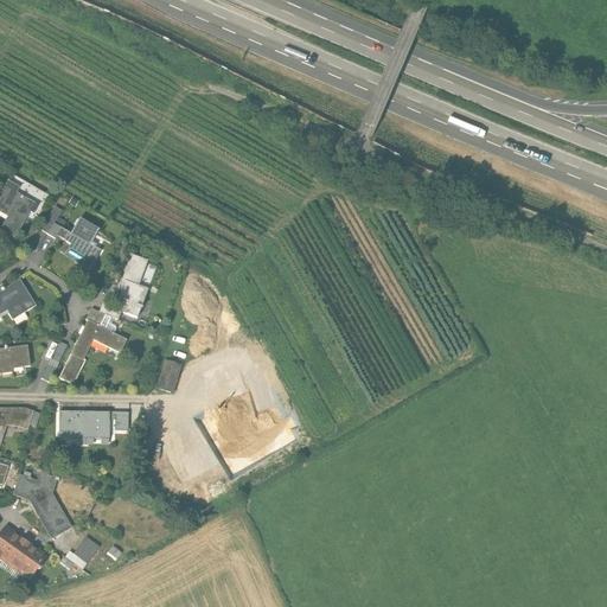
[(20,186),(7,179),(0,192),(0,210),(7,215),(0,228),(16,236),(31,210),(33,211),(38,203),(17,191),(20,186)]
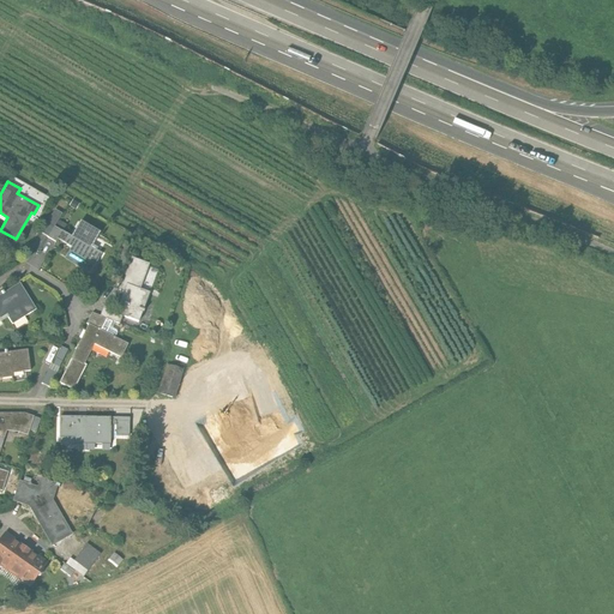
[(62,211),(55,206),(41,230),(56,239),(58,236),(62,228),(55,224),(62,211)]
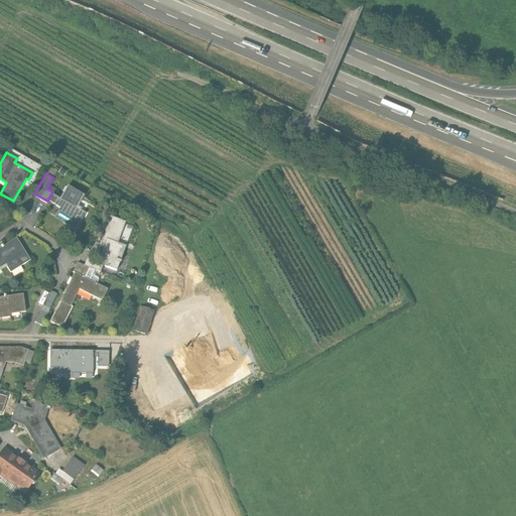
[(60,197),(52,191),(48,199),(60,206),(54,215),(77,228),(86,212),(81,209),(82,207),(78,205),(85,194),(69,184),(60,197)]
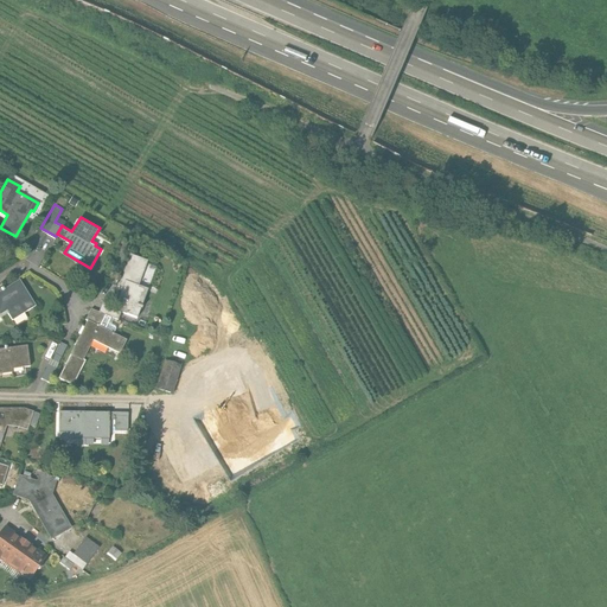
[(119,285),(123,286),(126,280),(139,285),(148,260),(131,253),(119,285)]
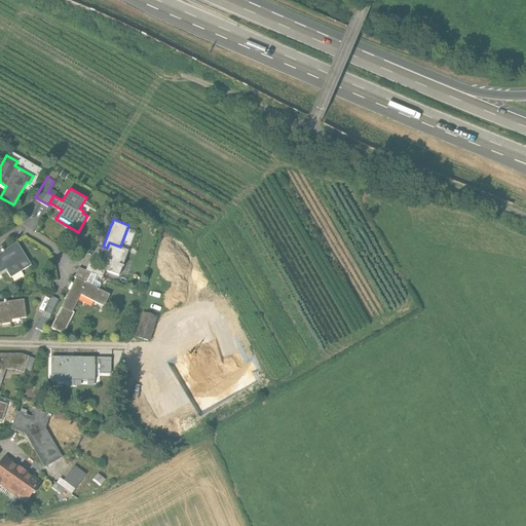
[(32,264),(17,241),(0,252),(0,274),(7,270),(11,276),(12,275),(14,279),(24,273),(22,270),(32,264)]
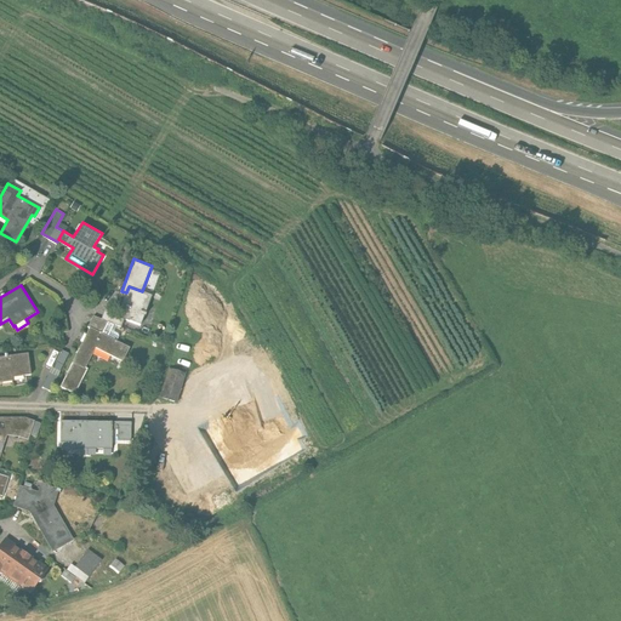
[(152,295),(142,291),(129,286),(126,292),(118,313),(125,317),(141,323),(152,295)]
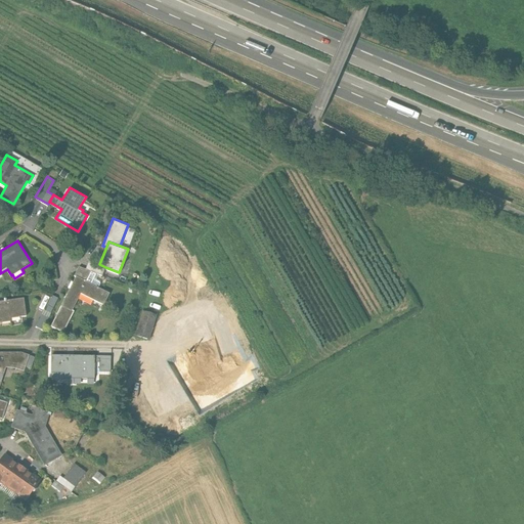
[(74,274),(76,275),(86,280),(91,269),(101,274),(105,267),(99,264),(89,260),(85,268),(79,265),(74,274)]
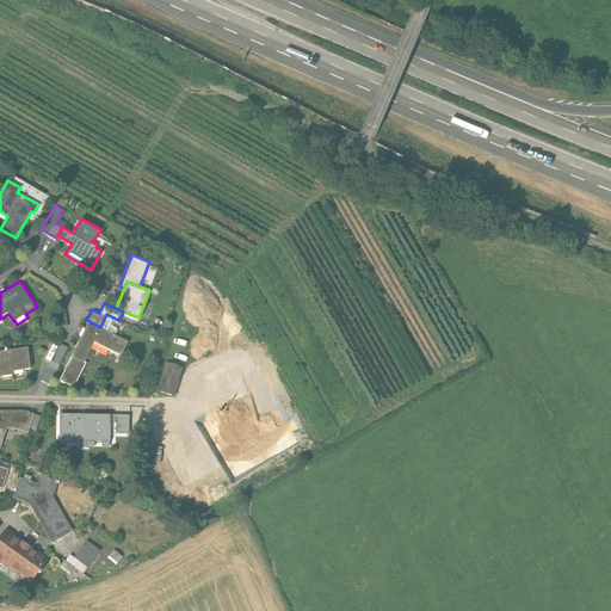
[(88,321),(60,380),(74,386),(85,362),(84,362),(93,341),(121,355),(128,339),(100,327),(88,321)]
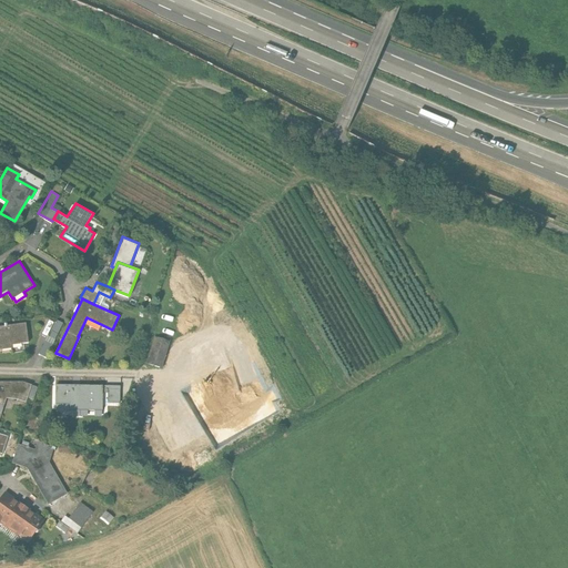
[(58,320),(49,336),(54,338),(63,322),(58,320)]
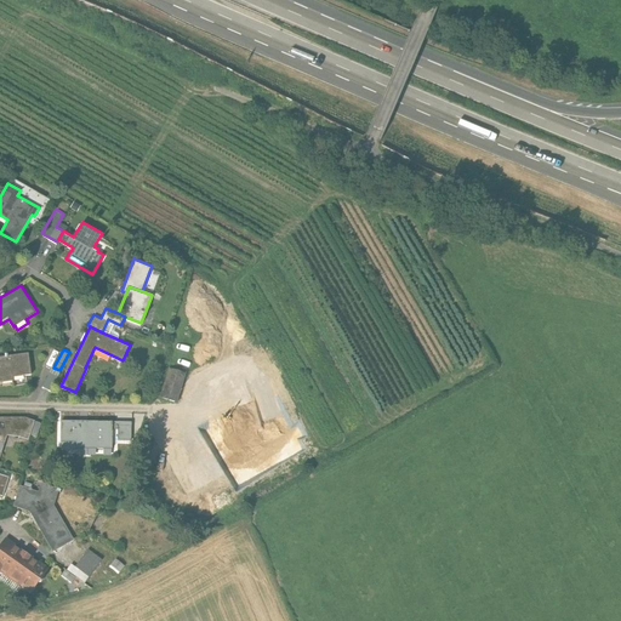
[(28,352),(0,354),(0,380),(13,379),(13,382),(29,381),(28,372),(30,372),(28,352)]
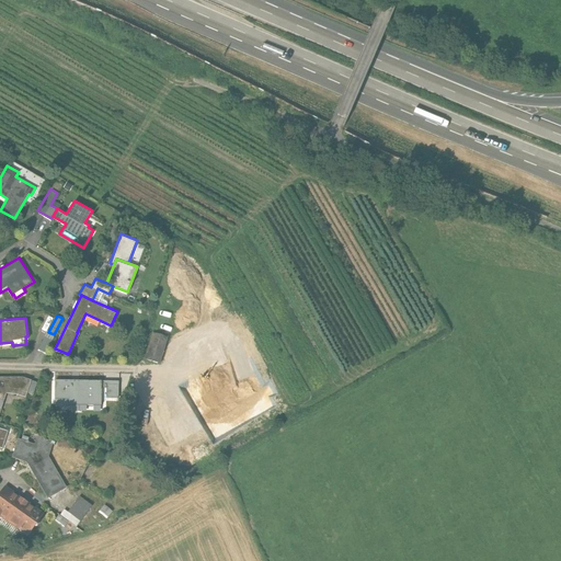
[(47,331),(38,348),(45,352),(54,334),(48,332),(47,331)]
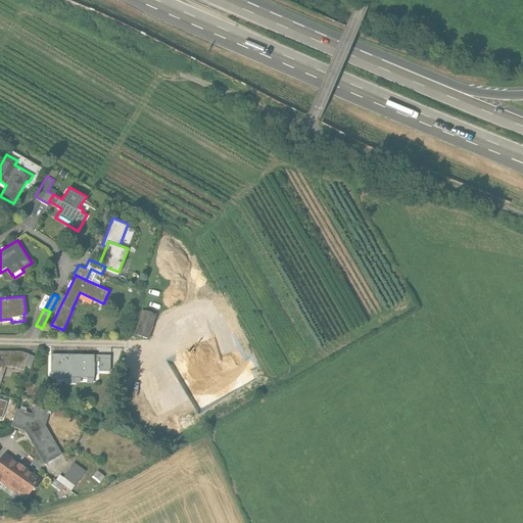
[(155,316),(143,312),(136,335),(148,340),(155,316)]
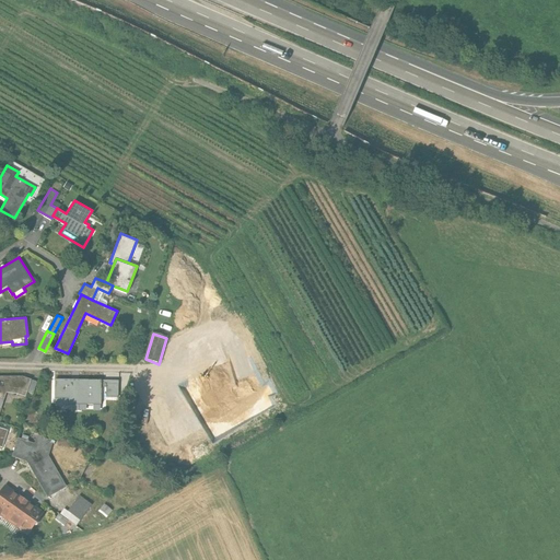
[(0,374),(0,406),(4,391),(15,392),(24,395),(30,378),(22,375),(0,374)]
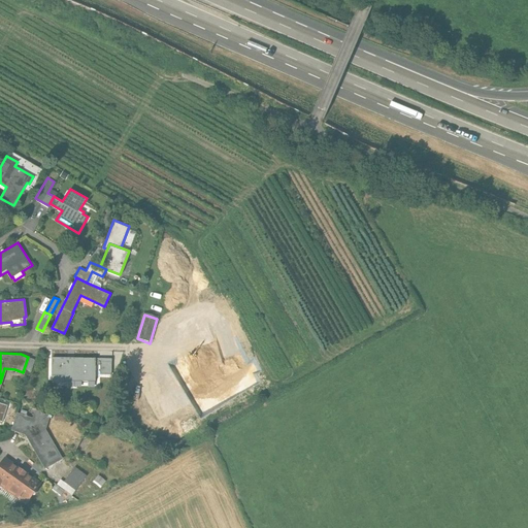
[(34,358),(28,357),(23,372),(30,374),(34,358)]
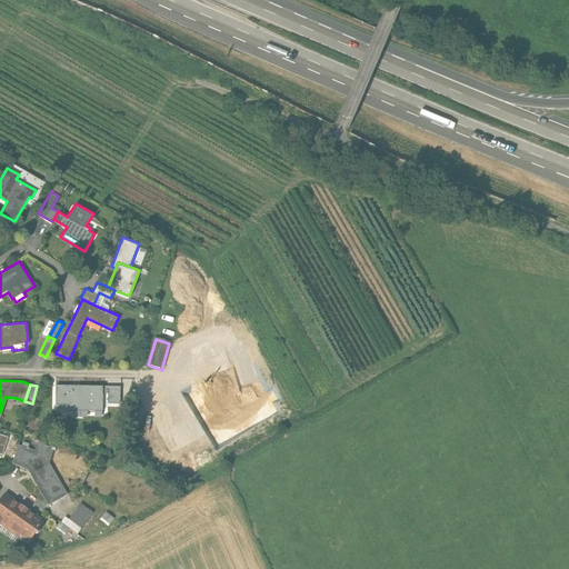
[(102,385),(56,385),(56,402),(70,402),(70,409),(101,409),(102,400),(102,385)]
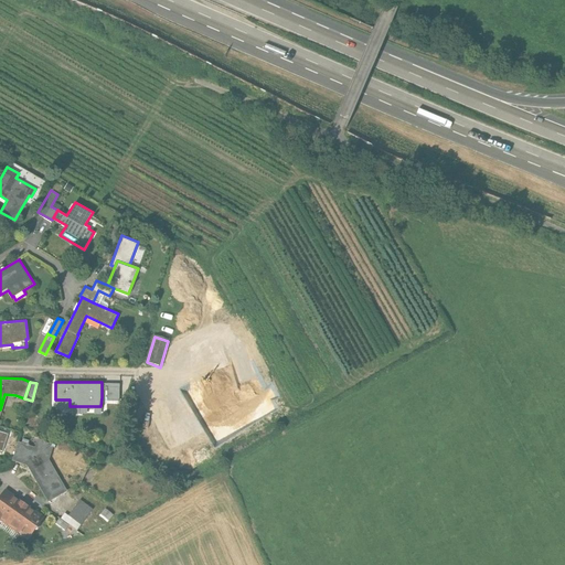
[(119,383),(102,382),(102,397),(118,398),(119,383)]
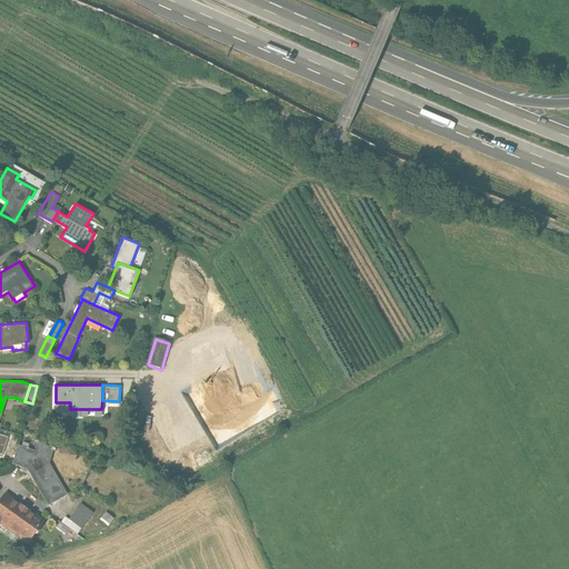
[(18,445),(11,463),(27,469),(47,506),(67,496),(48,463),(53,448),(37,441),(35,450),(18,445)]
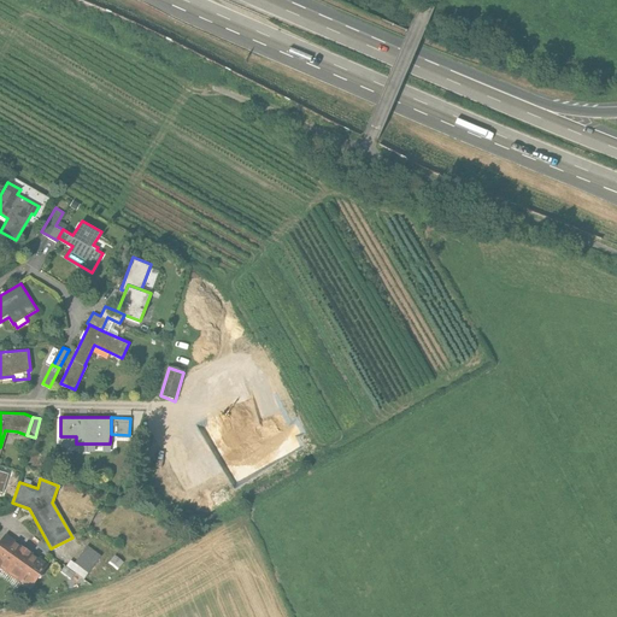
[(0,541),(0,565),(29,589),(47,568),(5,535),(0,541)]
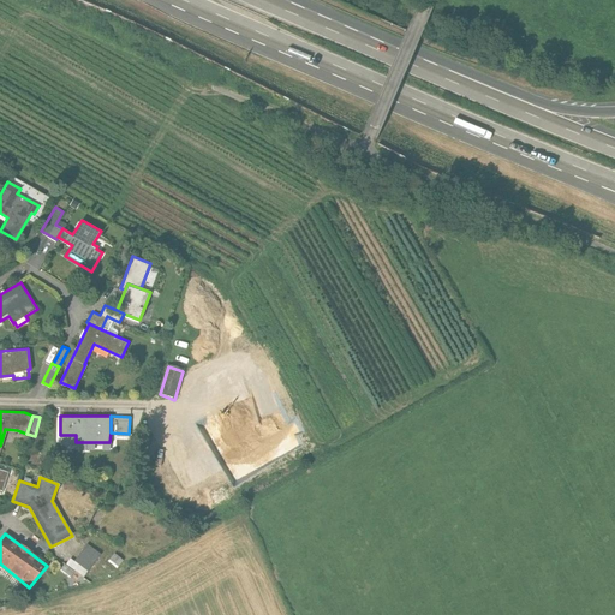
[(85,544),(73,561),(70,559),(65,565),(83,578),(100,555),(85,544)]
